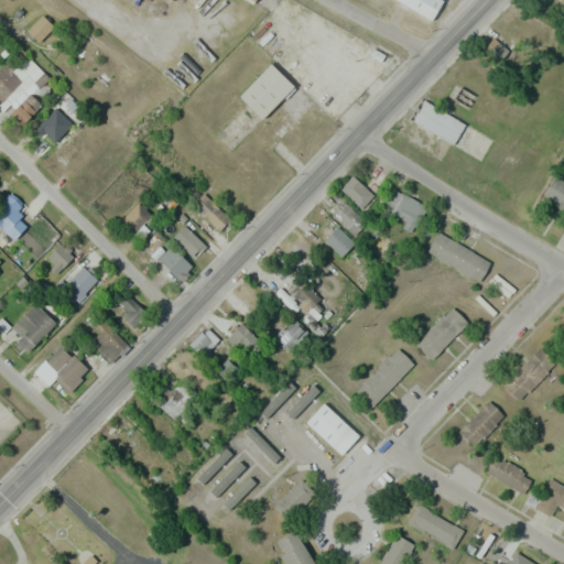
[(432,0),(442,6),(430,24),(389,0),(432,0)]
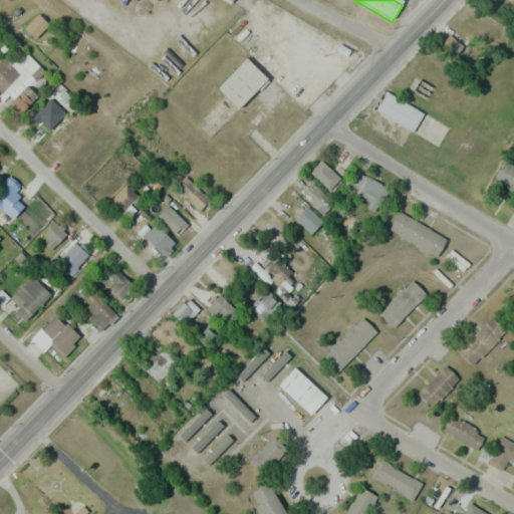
[(25,30),(37,37),(48,21),(37,13),(25,30)]
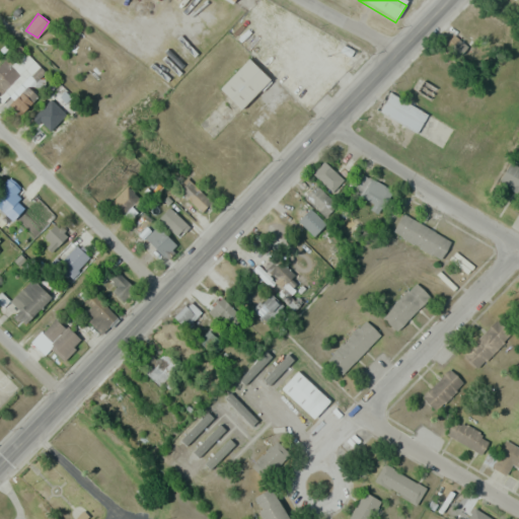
[(445,49),(461,55),(466,42),(450,35),(445,49)]
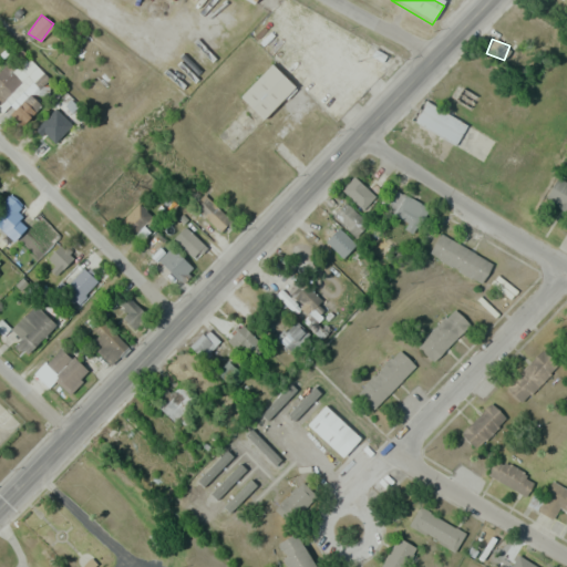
[(0,106),(28,81),(9,61),(0,70),(0,106)]
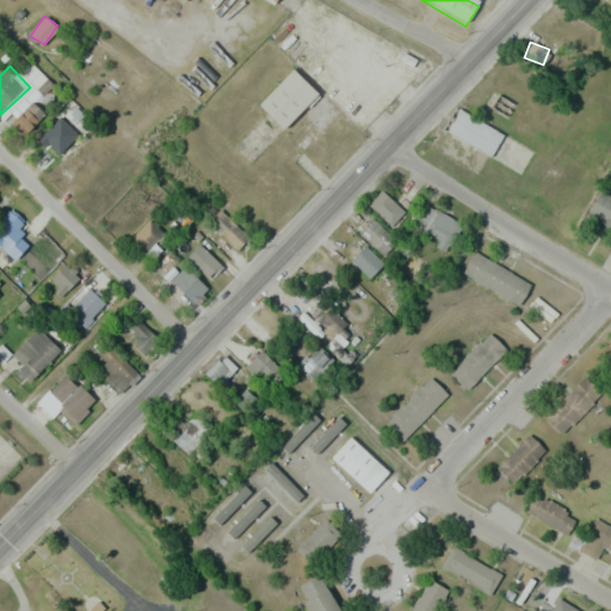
[(283,129),(319,93),(294,68),(258,103),(283,129)]
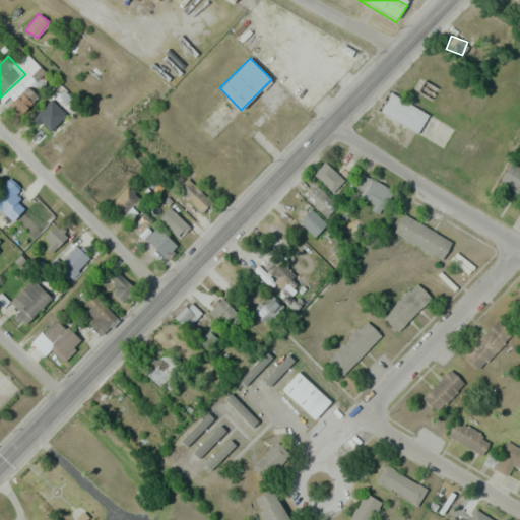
[(39,96),(27,85),(8,104),(19,115),(39,96)]
